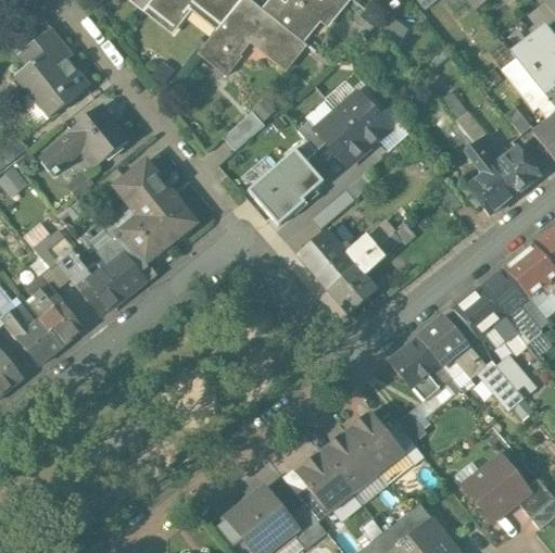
[(152,0),(148,7),(175,28),(194,4),(221,25),(240,0),(152,0)]
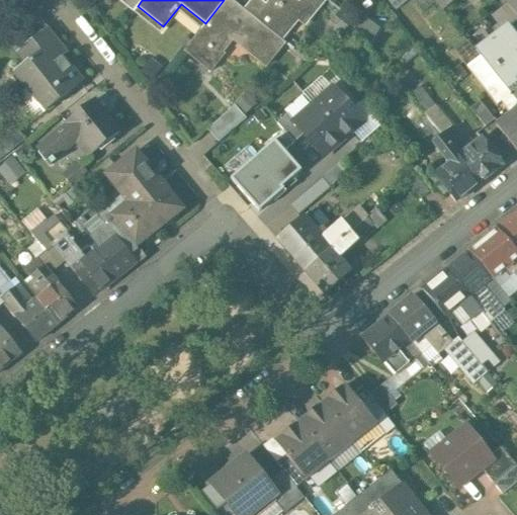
[(224,0),(205,23),(183,51),(208,71),(221,56),(214,51),(232,29),(252,46),(248,51),(263,63),(282,39),(278,36),(244,8),(233,0),(224,0)]
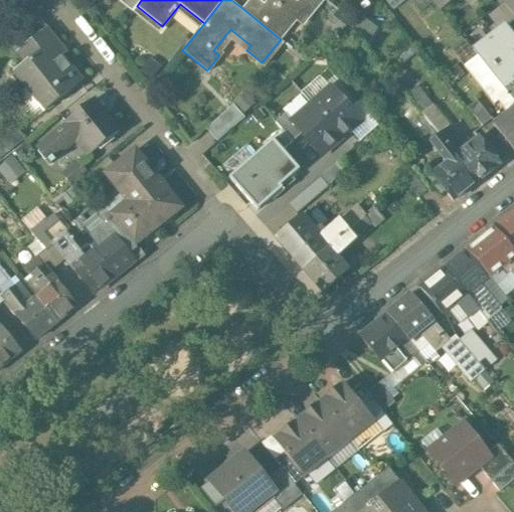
[(267,0),(266,2),(263,0),(248,0),(242,8),(277,36),(297,10),(305,17),(318,0),(267,0)]
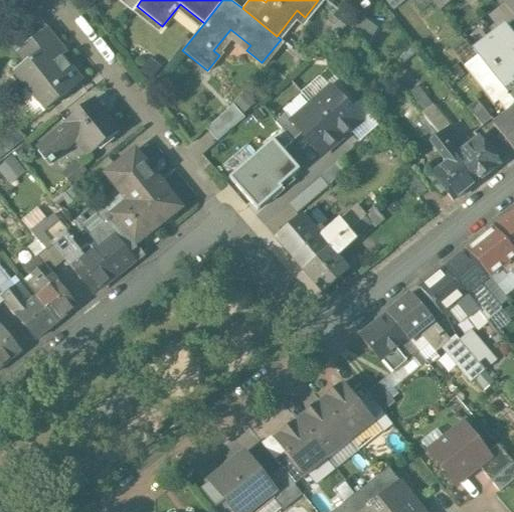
[(434,0),(441,9),(452,0),(434,0)]
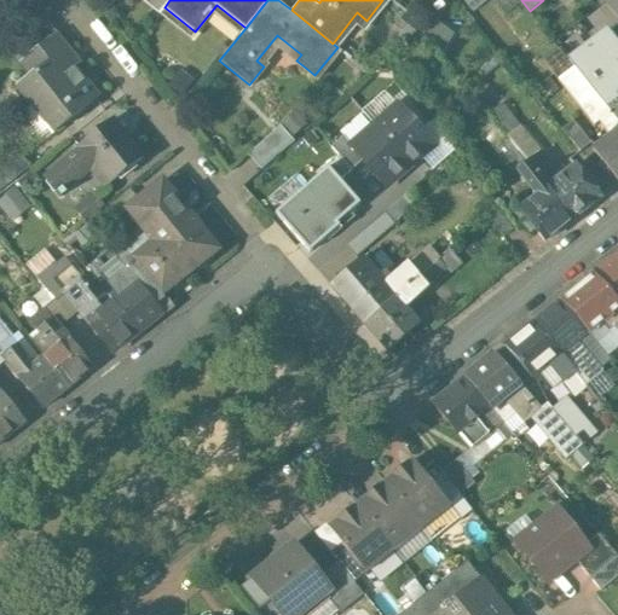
[(617,46),(606,30),(570,58),(575,65),(617,120),(617,46)]
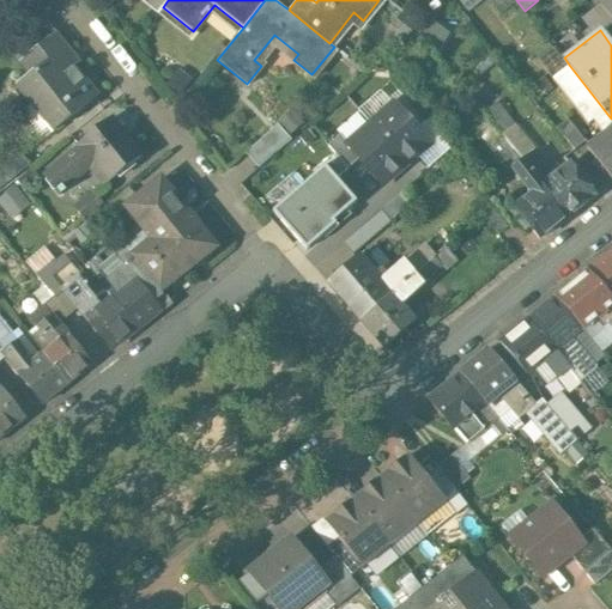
[(98,97),(64,54),(71,48),(59,32),(23,61),(34,74),(19,86),(32,104),(41,97),(62,125),(98,97)]
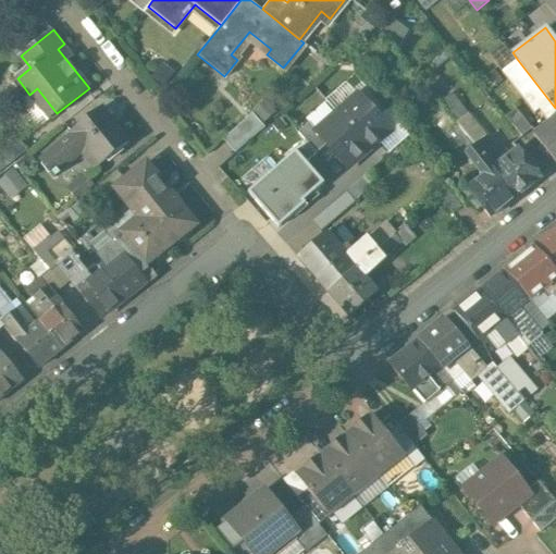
[(555,108),(517,59),(503,71),(534,111),(540,106),(551,119),(552,120),(555,115),(555,108)]
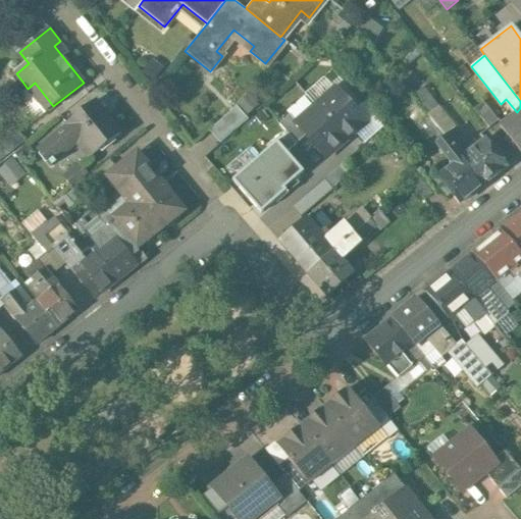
[(356,108),(336,86),(316,103),(346,138),(356,130),(366,120),(356,108)]
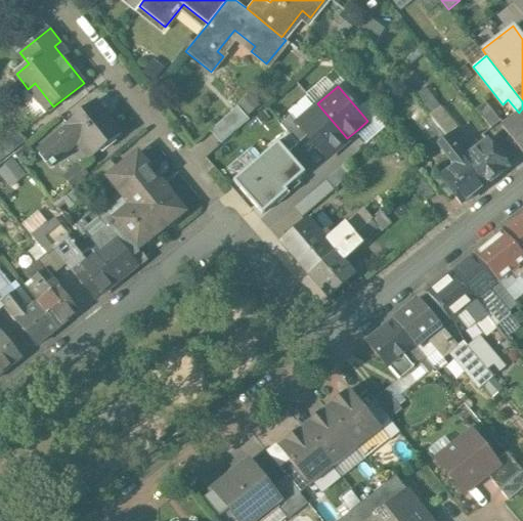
[(500,119),(485,99),(475,106),(491,126),(500,119)]
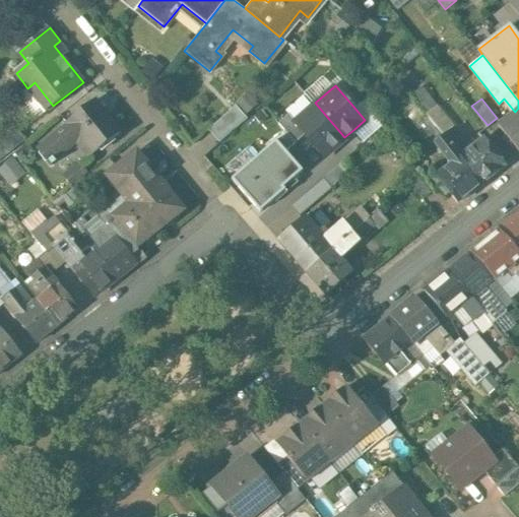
[(98,100),(69,122),(70,123),(82,137),(94,153),(123,130),(98,100)]
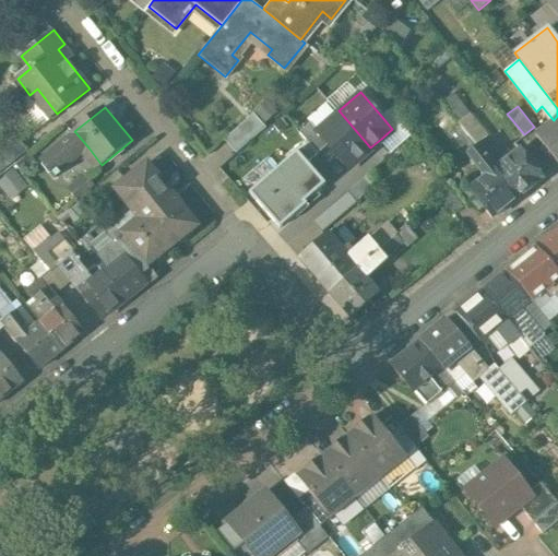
[(401,120),(390,108),(381,116),(392,129),(401,120)]
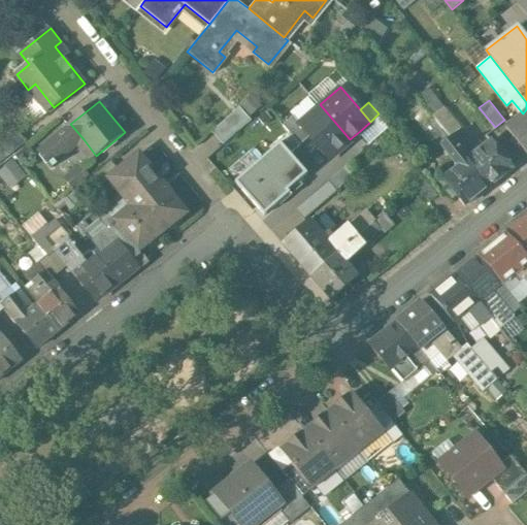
[(240,104),(212,129),(224,142),(230,137),(252,118),(240,104)]
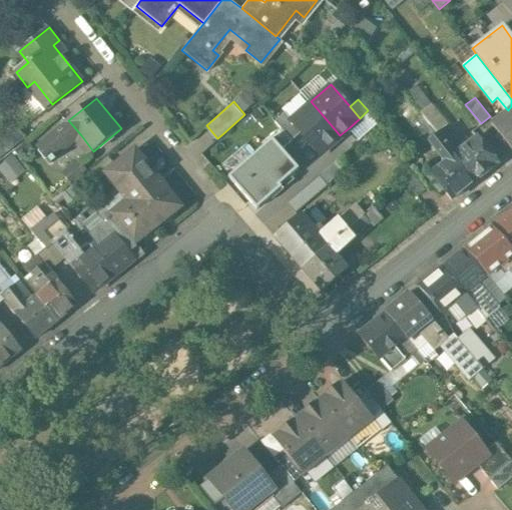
[(340,135),(311,101),(293,118),(292,119),(302,130),(321,152),(340,135)]
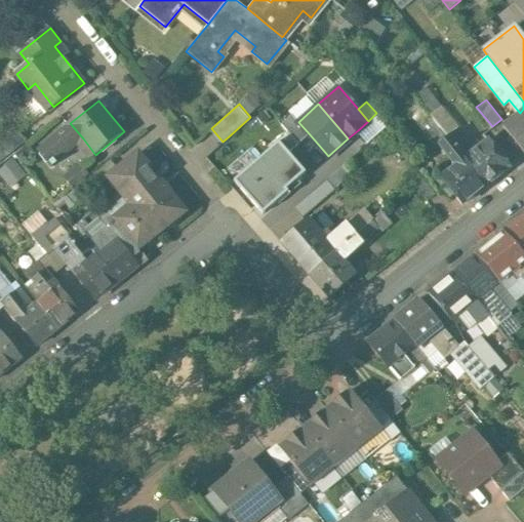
[(523,109),(520,113),(519,112),(504,124),(523,151),(523,109)]
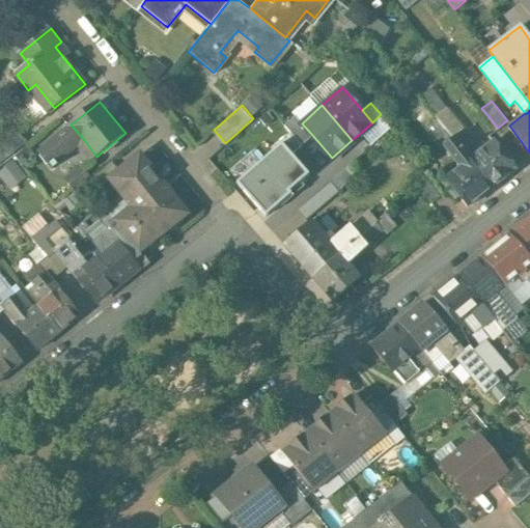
[(253,118),(231,138),(245,153),(271,129),(258,114),(253,118)]
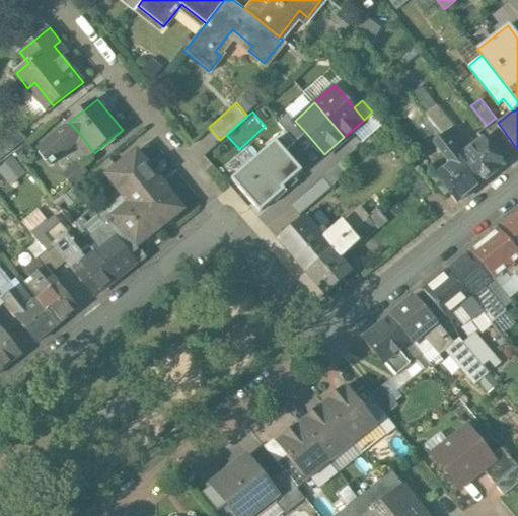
[(296,120),(289,112),(279,121),(295,141),(305,132),(295,121),(296,120)]
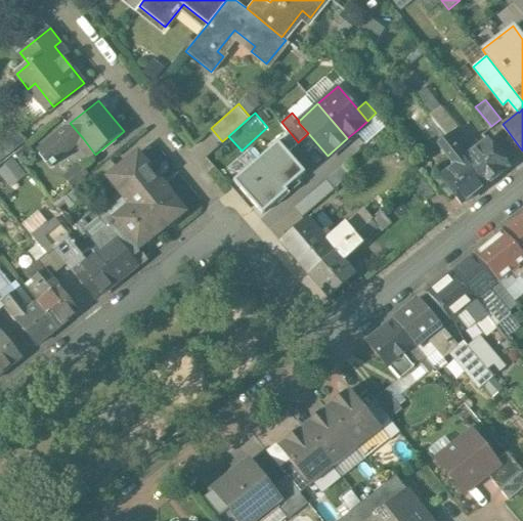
[(387,125),(376,113),(367,121),(357,130),(367,141),(387,125)]
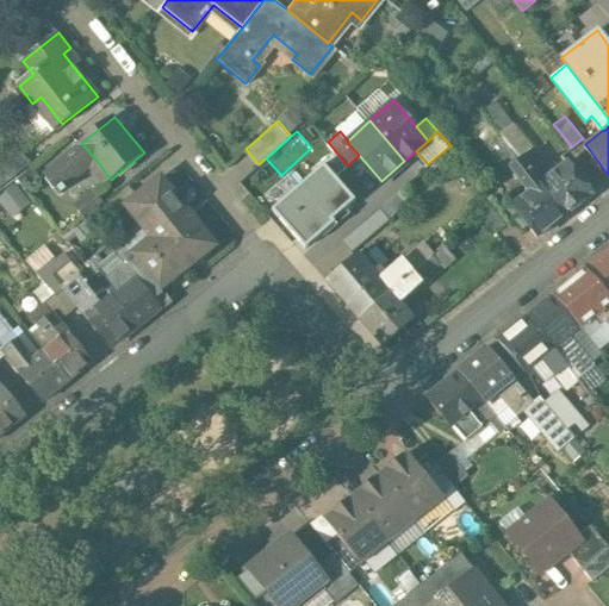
[(82,144),(45,173),(62,193),(64,192),(66,193),(69,189),(66,186),(97,161),(82,144)]
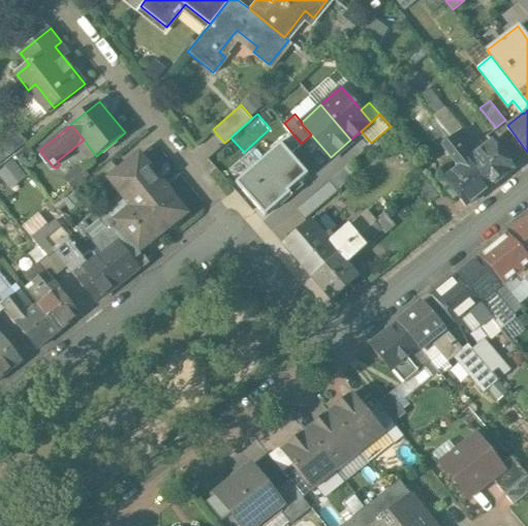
[(478,152),(461,129),(452,137),(469,159),(478,152)]
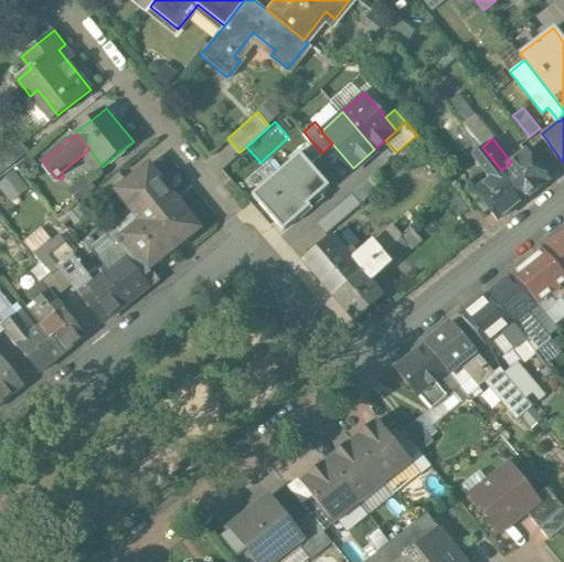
[(21,140),(2,157),(10,167),(30,151),(21,140)]
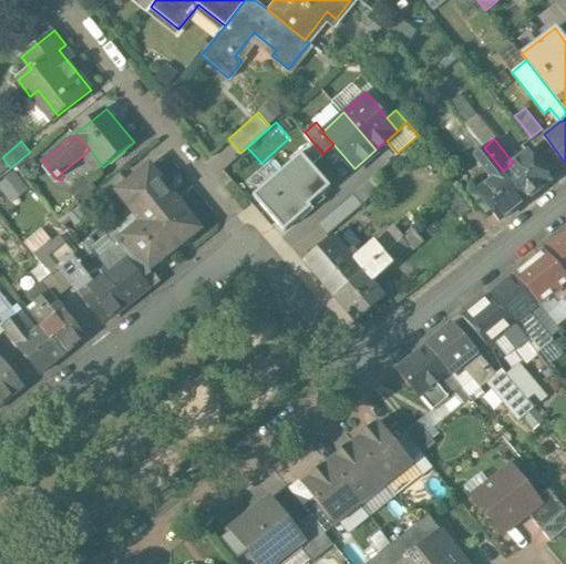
[(503,171),(484,147),(475,154),(494,177),(503,171)]
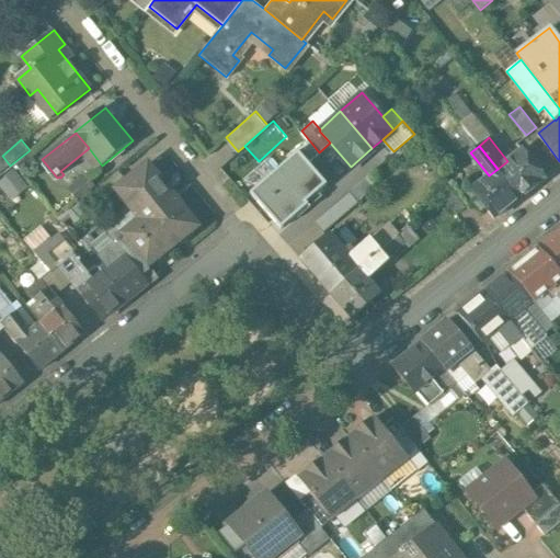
[(507,161),(498,169),(521,196),(545,178),(523,149),(507,161)]
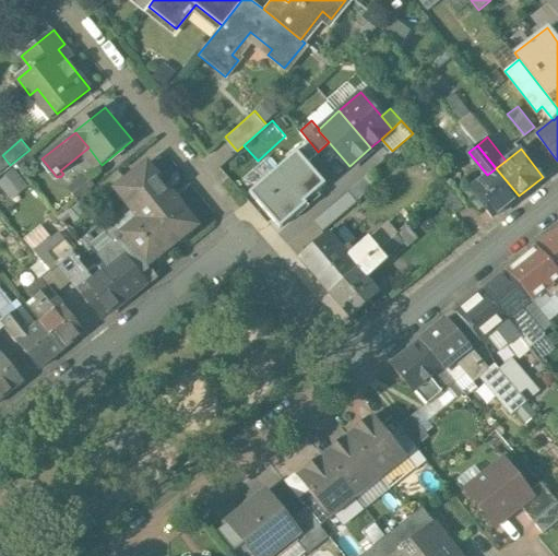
[(33,153),(20,164),(26,172),(39,160),(33,153)]
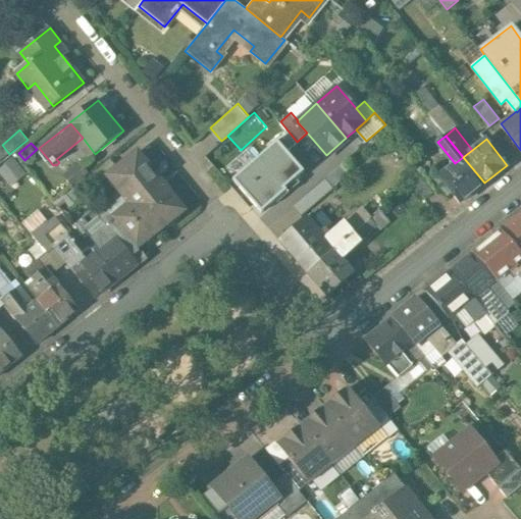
[(303,166),(283,145),(278,150),(293,166),(285,172),(290,177),(303,166)]
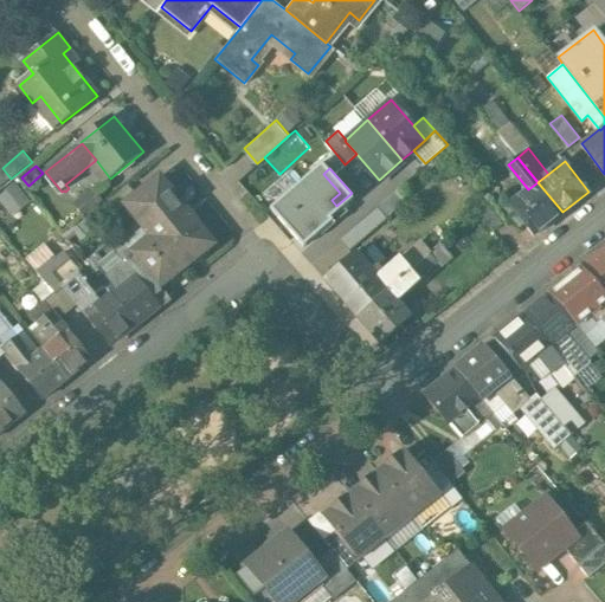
[(323,174),(303,192),(320,211),(332,200),(340,193),(323,174)]
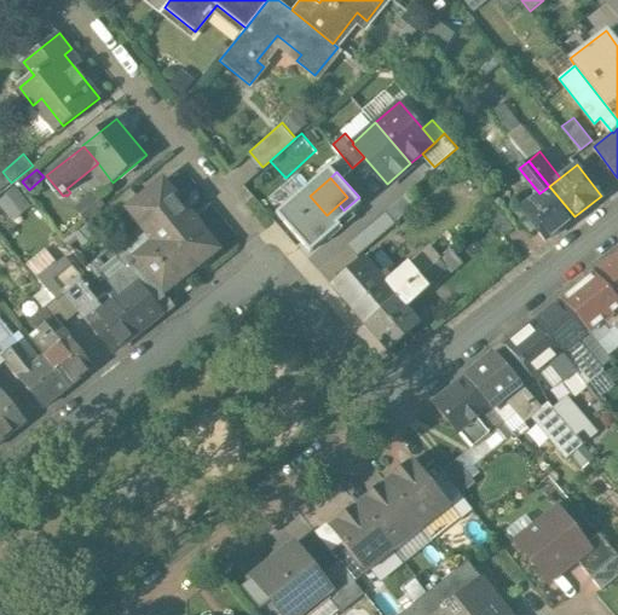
[(168,181),(133,208),(159,241),(137,257),(140,262),(165,293),(221,247),(168,181)]
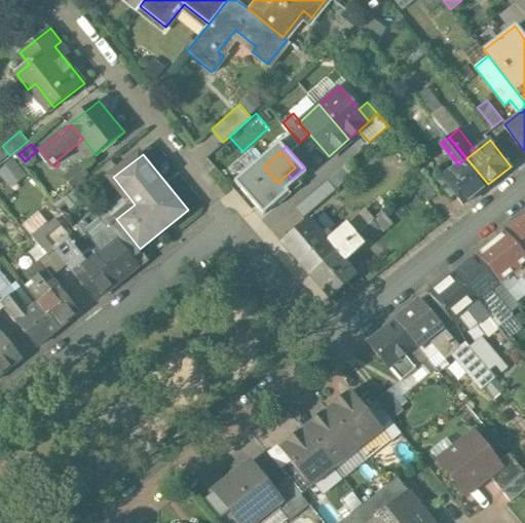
[(242,167),(232,155),(221,165),(231,178),(242,167)]
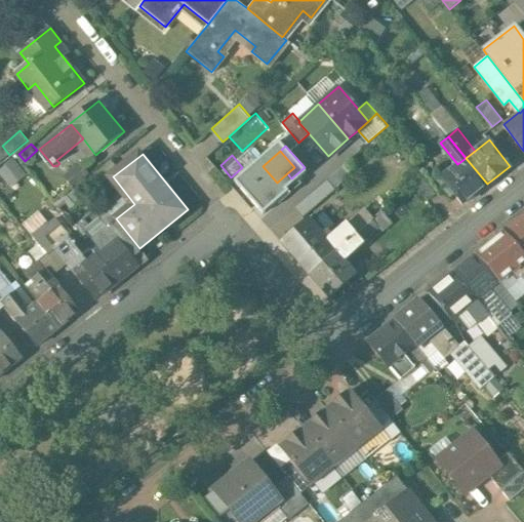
[(0,167),(11,185),(28,173),(16,156),(0,166),(0,167)]
